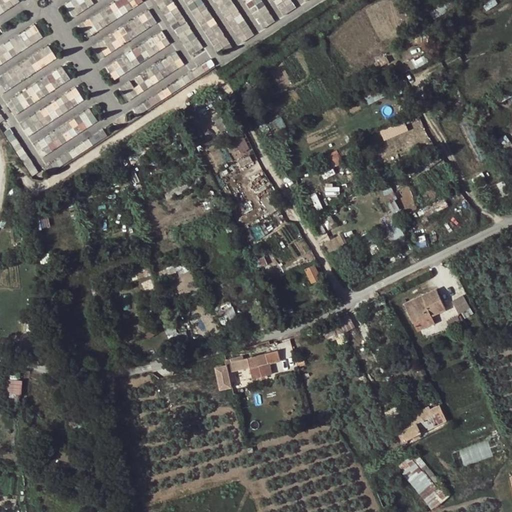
[(22,0),(0,0),(0,15),(24,3),(22,0)]
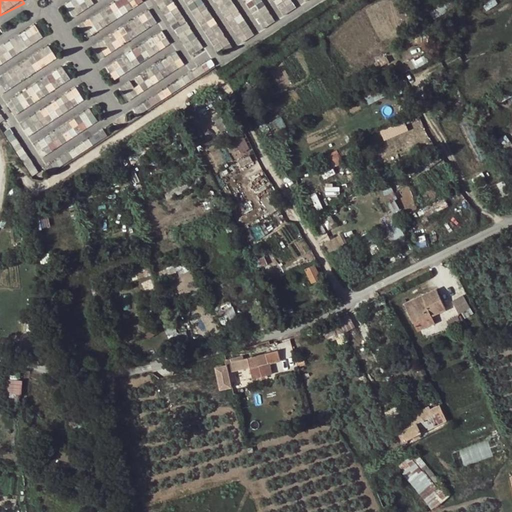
[(71,0),(66,3),(75,17),(101,0),(71,0)]
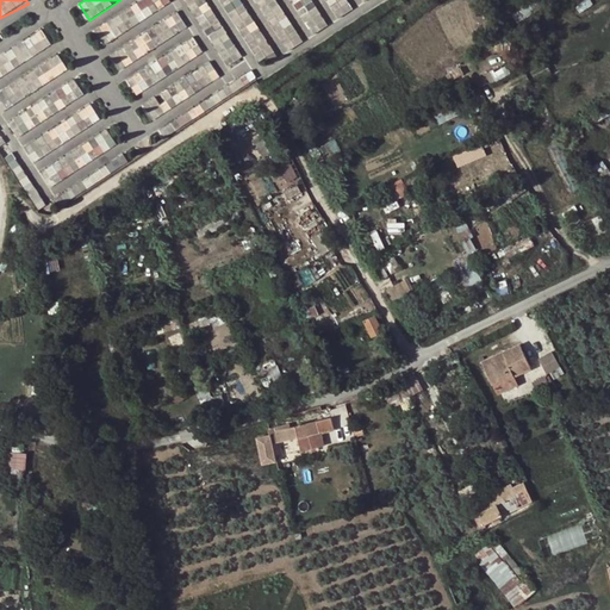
[(104,41),(175,4),(173,0),(142,0),(95,25),(104,41)]
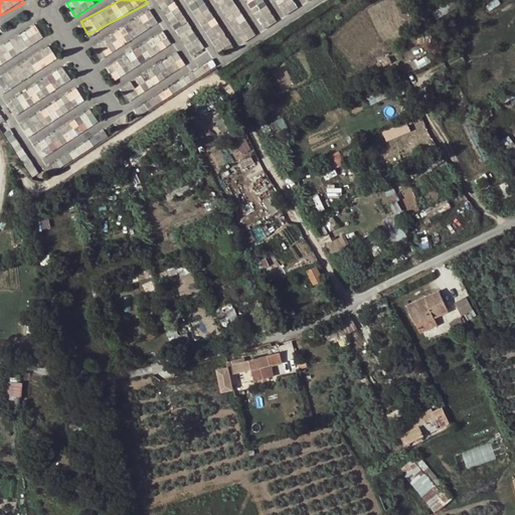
[(159,0),(191,55),(214,42),(212,38),(202,43),(177,0),(159,0)]
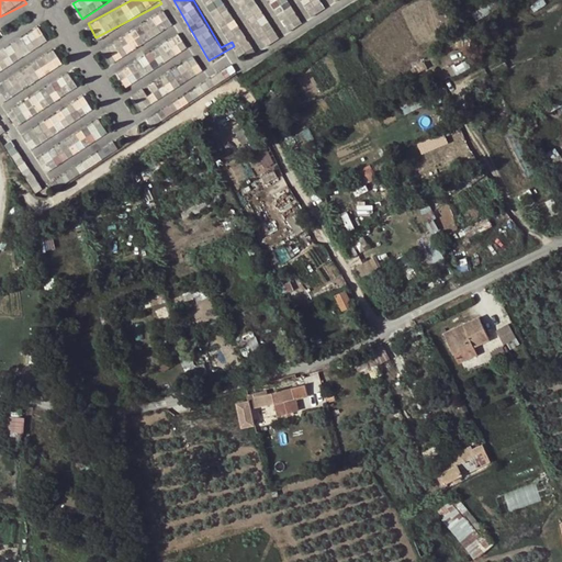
[(205,0),(223,32),(247,53),(340,0),(294,0),(291,3),(289,0),(235,0),(247,20),(232,6),(227,0),(205,0)]
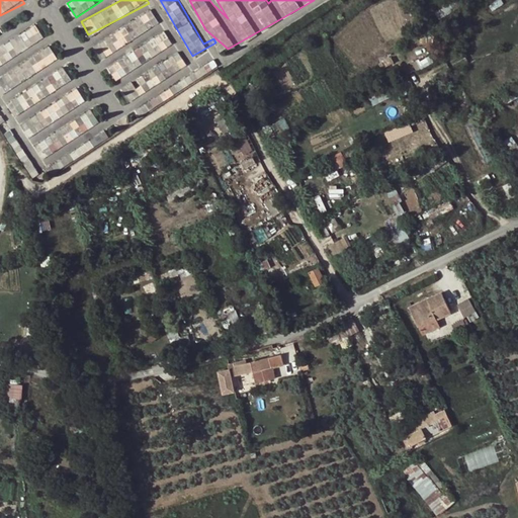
[(105,61),(161,21),(152,8),(95,47),(105,61)]
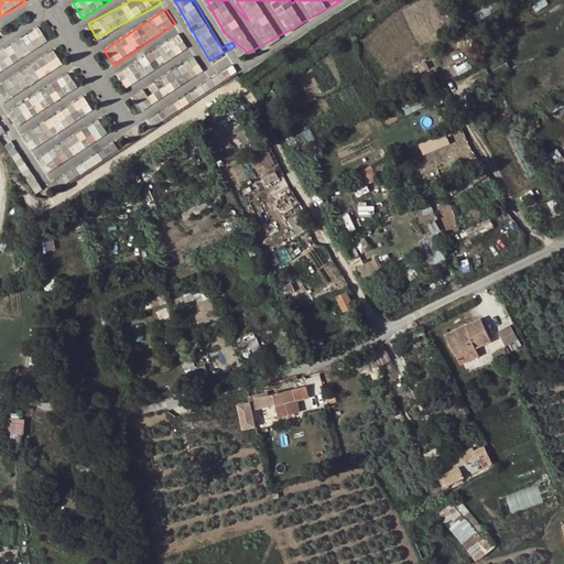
[(40,24),(0,51),(0,72),(50,39),(40,24)]
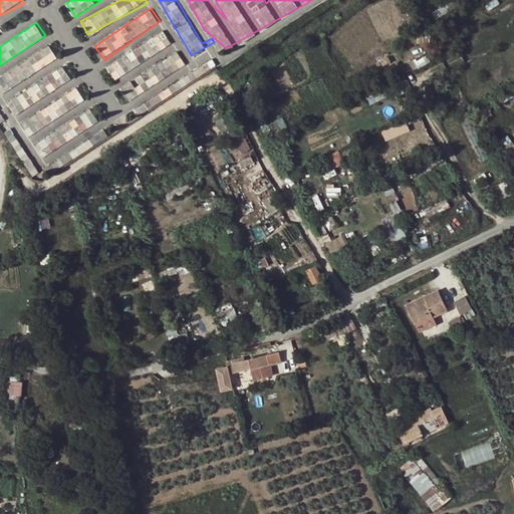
[(115,77),(175,44),(167,31),(107,64),(115,77)]
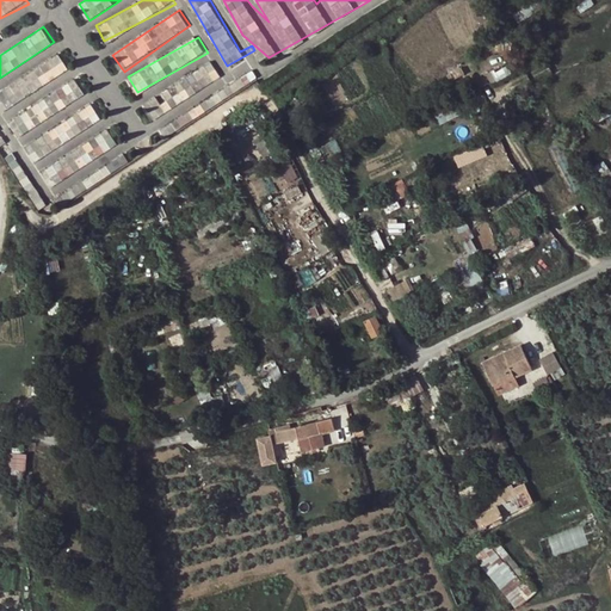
[(61,56),(0,88),(0,106),(1,109),(69,72),(61,56)]
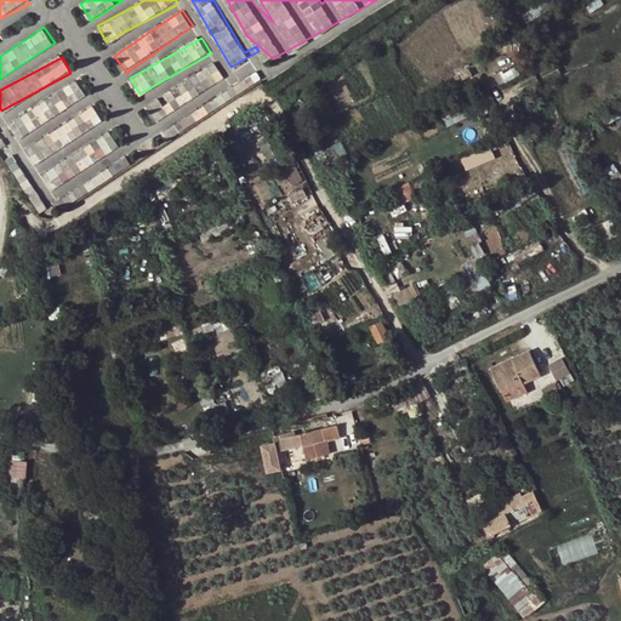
[(154,117),(228,81),(220,63),(163,91),(165,96),(148,104),(154,117)]
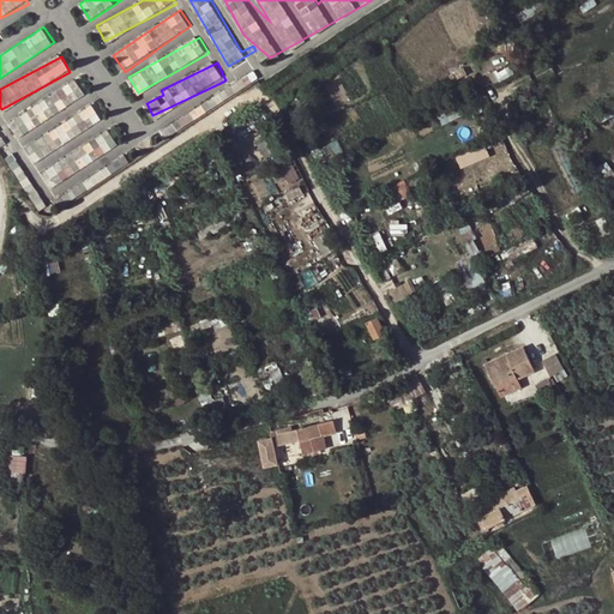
[(77,78),(10,121),(19,137),(86,95),(77,78)]
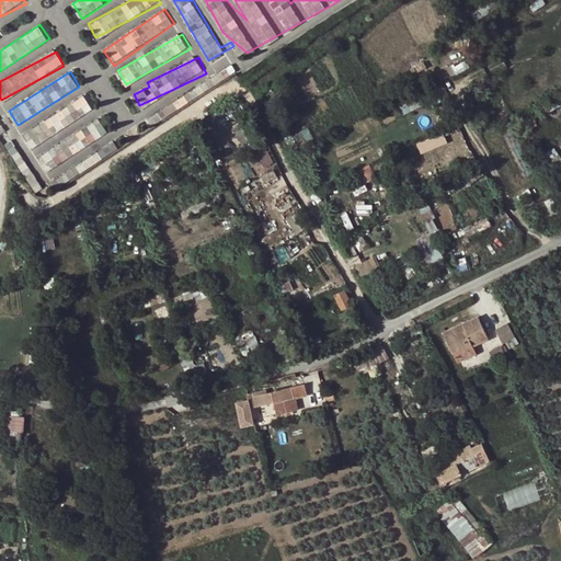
[(88,93),(23,134),(33,148),(96,106),(88,93)]
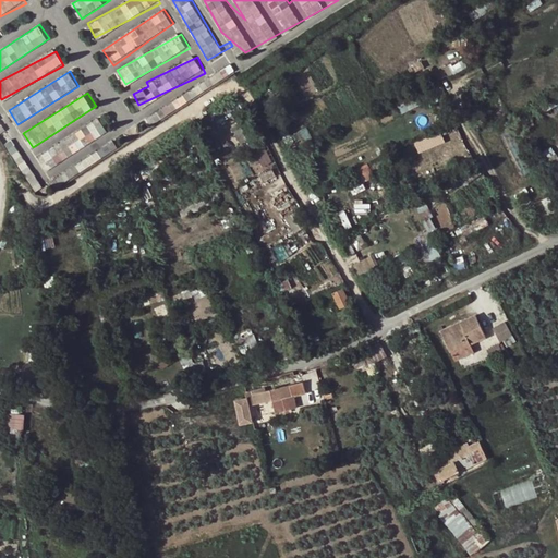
[(299,121),(323,117),(320,107),(296,111),(299,121)]
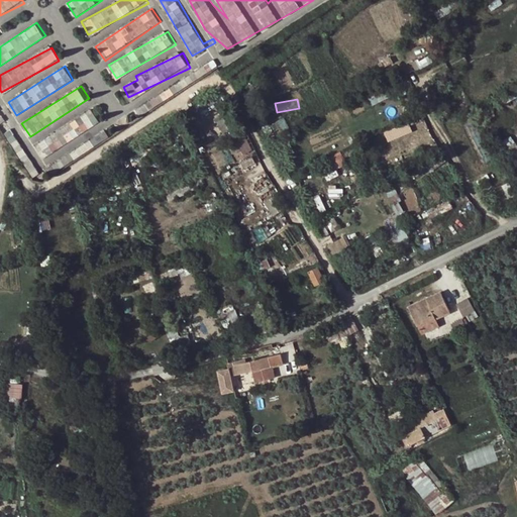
[(420,116),(417,110),(383,128),(386,133),(420,116)]
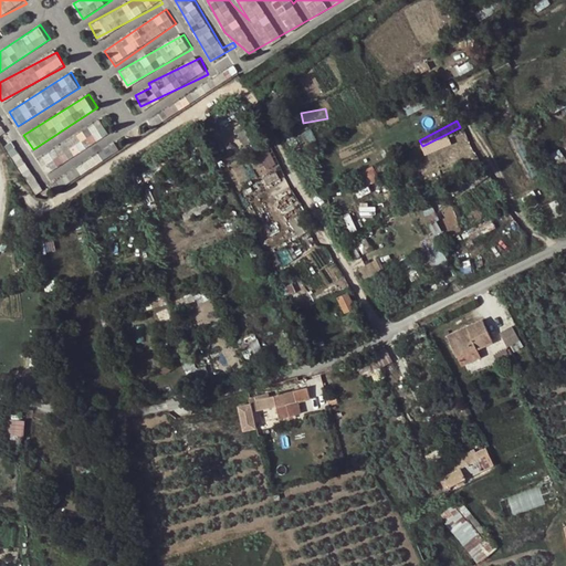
[(49,174),(105,138),(95,123),(39,158),(49,174)]
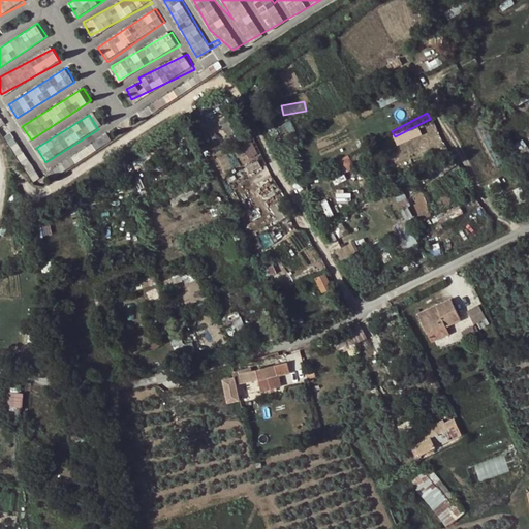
[(213,131),(203,136),(206,144),(216,138),(213,131)]
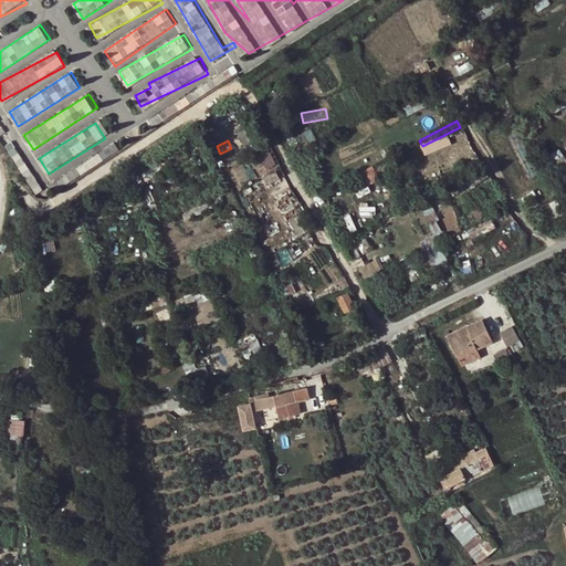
[(58,189),(121,150),(116,143),(52,181),(58,189)]
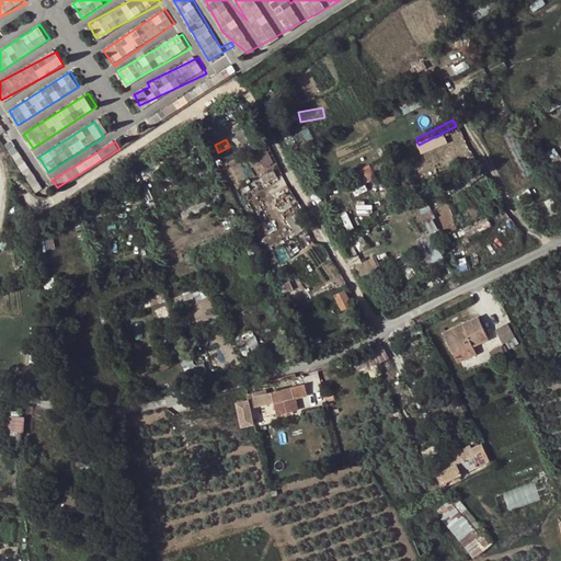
[(373,175),(366,163),(353,170),(359,183),(373,175)]
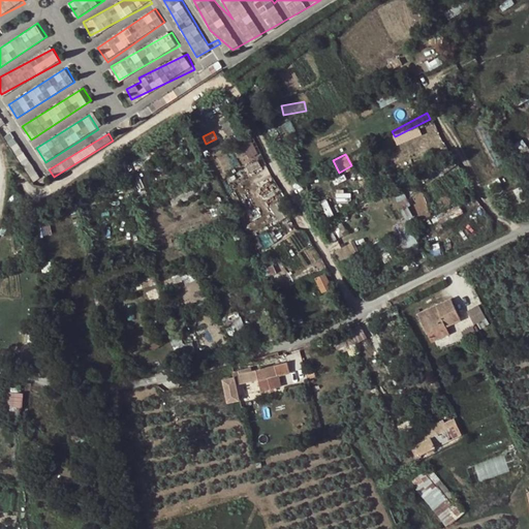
[(245,168),(248,174),(249,176),(257,172),(253,164),(245,168)]
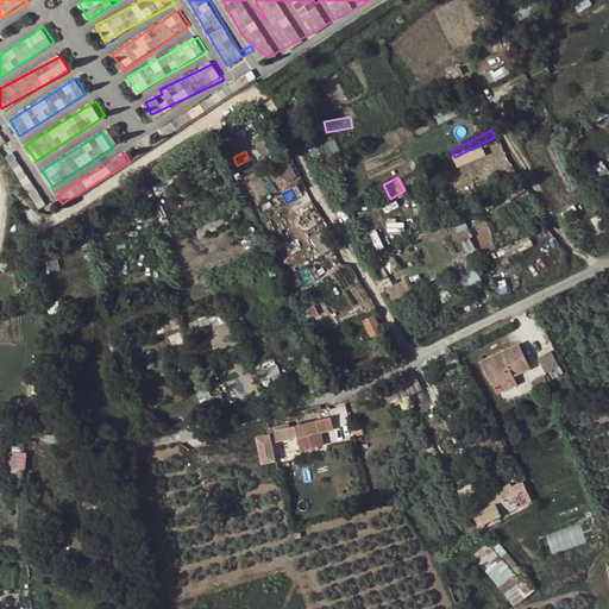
[(262,213),(286,200),(282,194),(258,207),(262,213)]
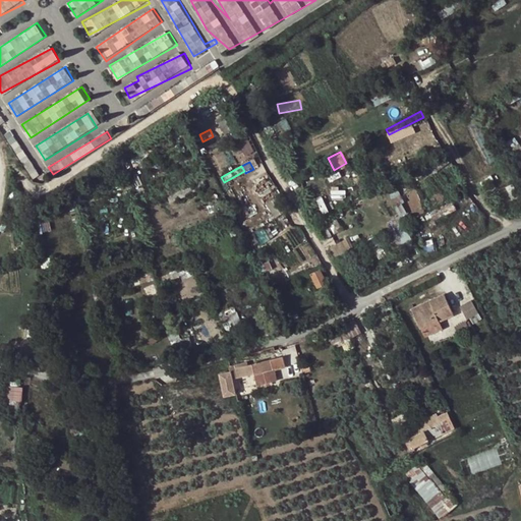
[(258,167),(253,169),(245,173),(249,181),(263,174),(258,167)]
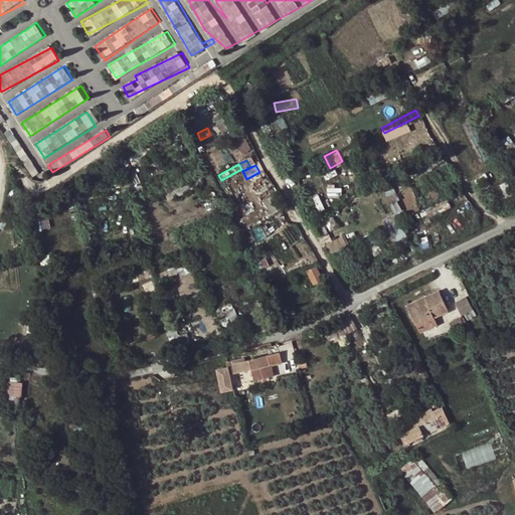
[(493,185),(489,180),(479,189),(484,194),(493,185)]
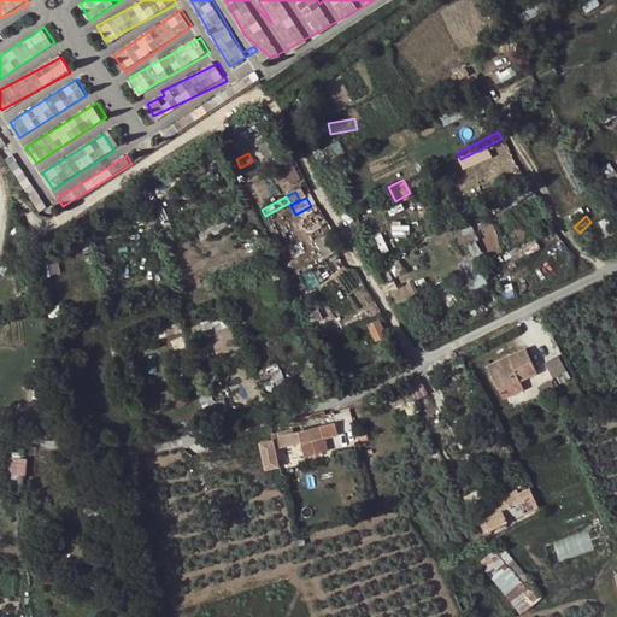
[(476,224),(465,227),(472,254),(483,252),(476,224)]
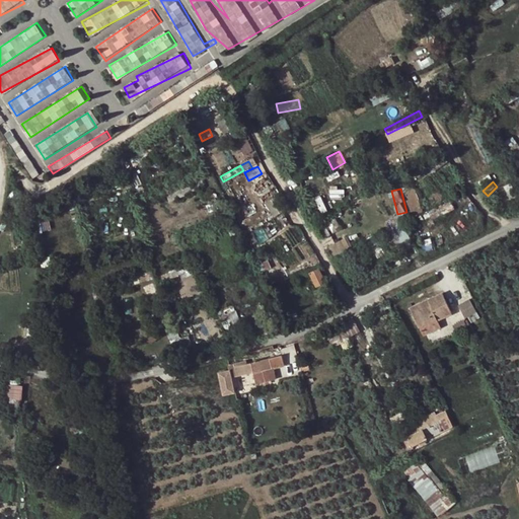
[(40,211),(31,216),(35,235),(43,234),(44,234),(44,232),(42,223),(40,211)]
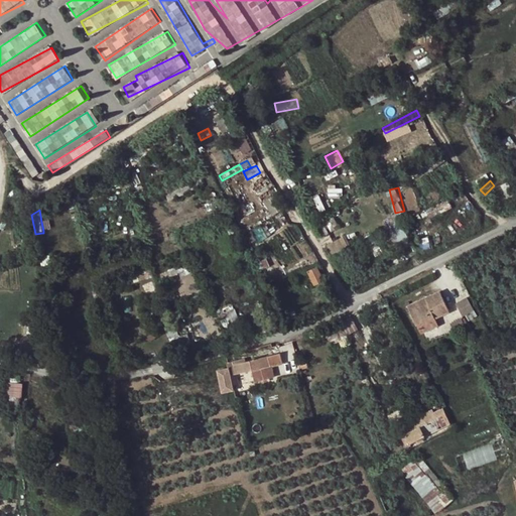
[(50,220),(41,222),(43,231),(51,230),(50,220)]
